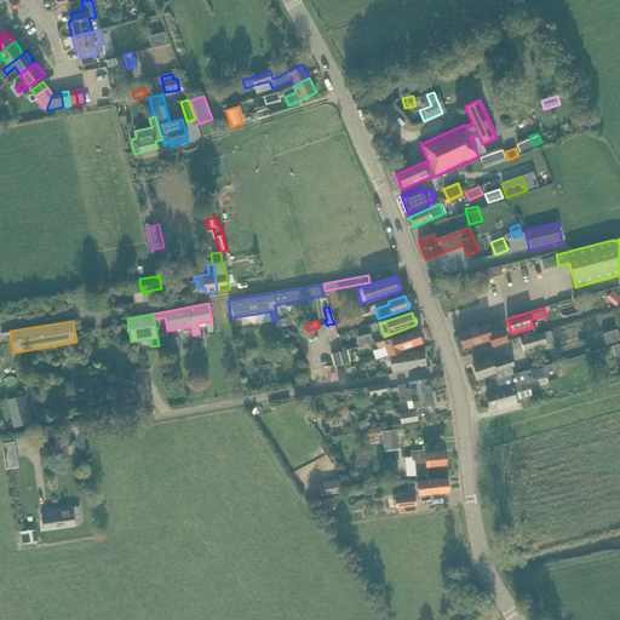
[(504,328),(500,329),(488,334),(484,326),(460,333),(464,346),(489,338),(491,344),(492,348),(509,342),(504,328)]
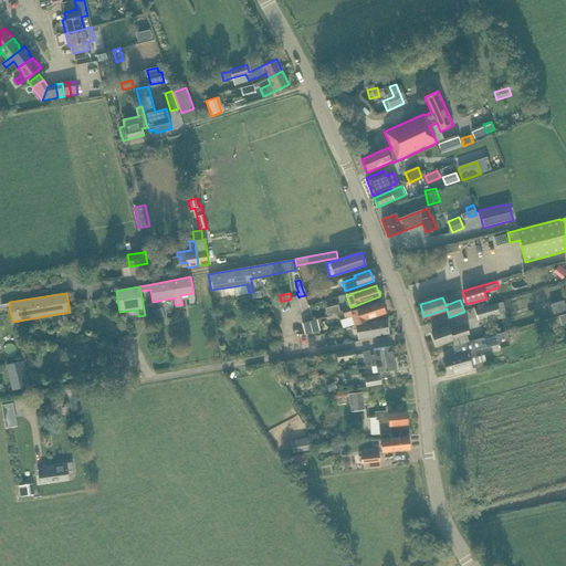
[(344,314),(348,326),(366,320),(365,318),(385,312),(381,301),(344,314)]
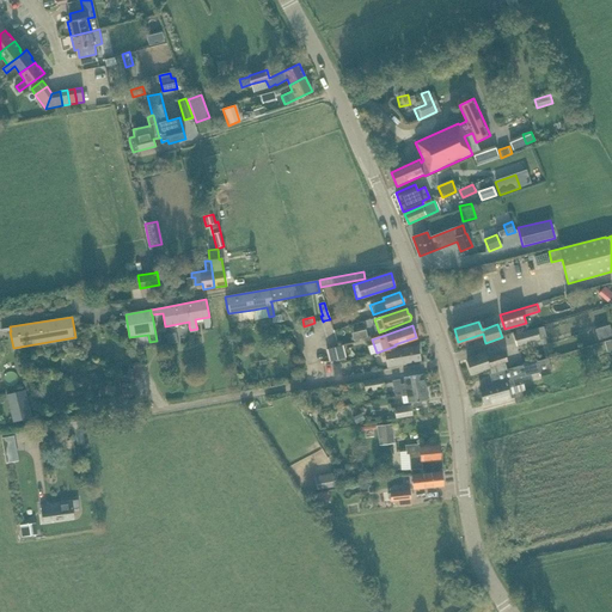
[(598,340),(611,335),(609,325),(594,330),(598,340)]
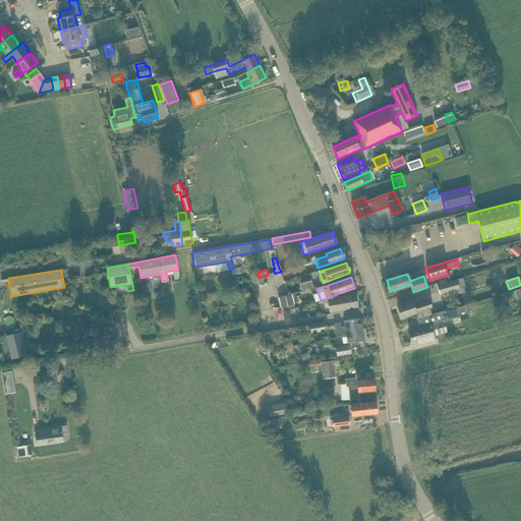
[(437,285),(440,294),(464,287),(461,278),(437,285)]
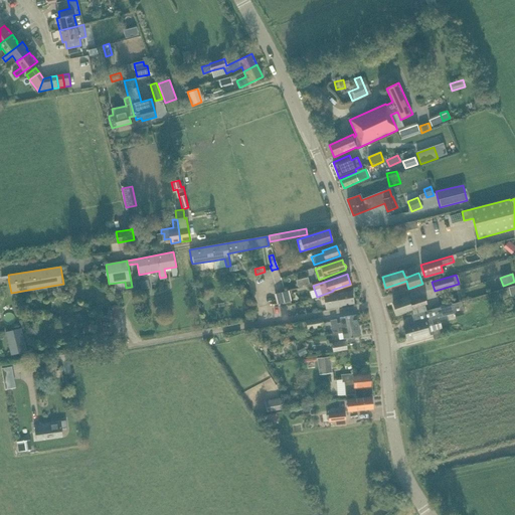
[(297,287),(309,284),(308,278),(296,281),(297,287)]
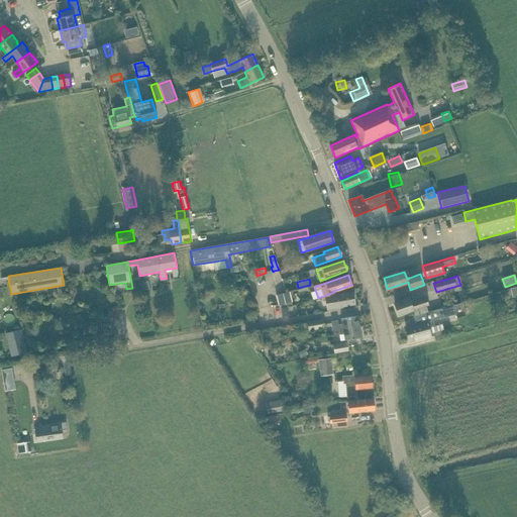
[(148,281),(140,282),(141,290),(149,289),(148,281)]
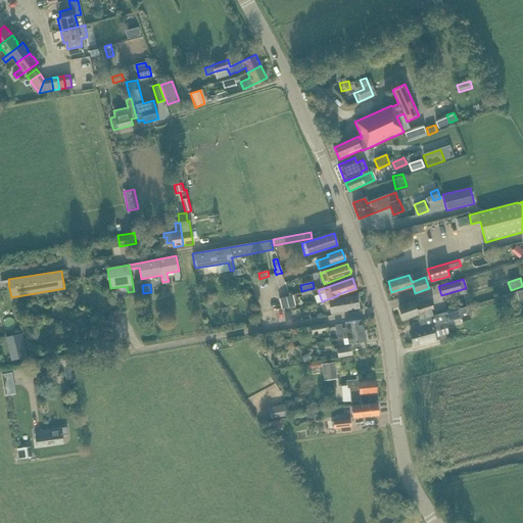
[(281,307),(295,305),(293,295),(279,298),(281,307)]
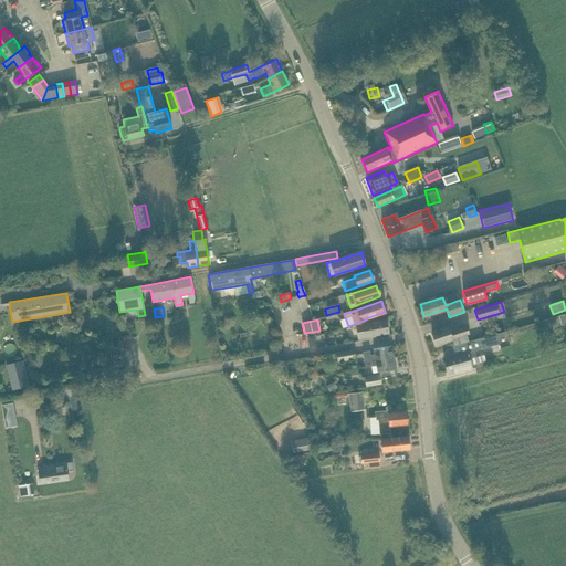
[(358,338),(388,333),(386,322),(356,326),(358,338)]
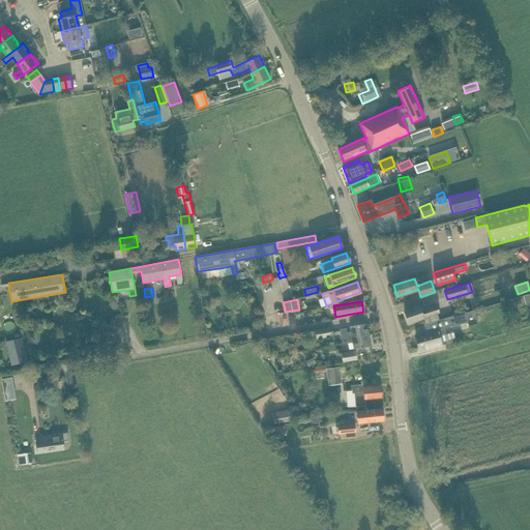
[(437,314),(439,313),(437,305),(421,311),(419,305),(404,311),(408,324),(422,320),(423,324),(439,320),(437,314)]
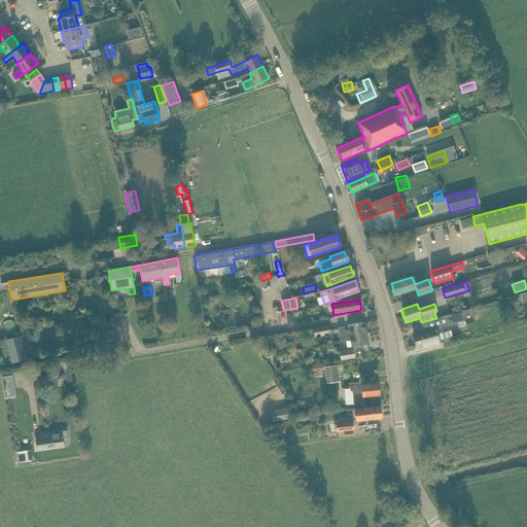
[(442,326),(464,320),(465,324),(475,321),(471,308),(436,318),(421,322),(424,330),(413,334),(417,349),(440,343),(436,335),(444,332),(442,326)]
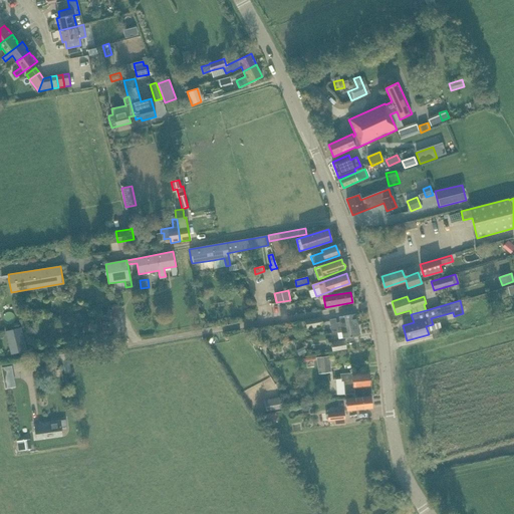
[(276,315),(272,302),(265,304),(268,317),(276,315)]
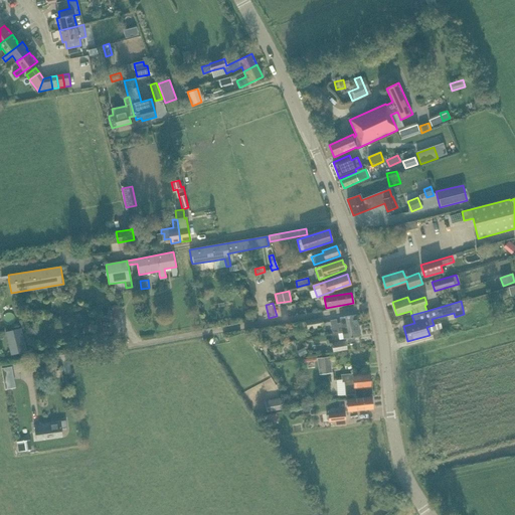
[(341,327),(357,324),(356,315),(339,318),(340,323),(337,324),(336,320),(330,321),(331,329),(341,327)]
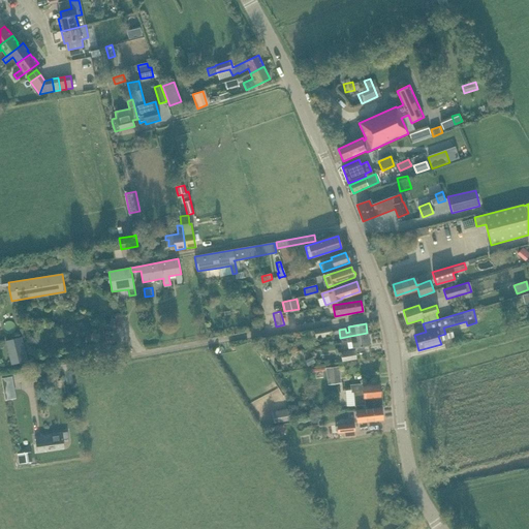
[(332,335),(331,327),(314,330),(315,338),(332,335)]
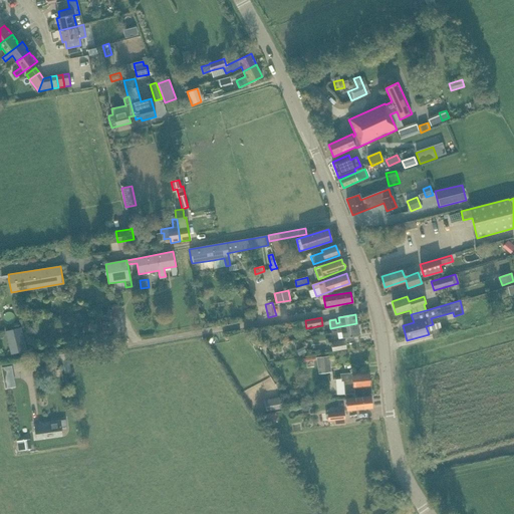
[(91,333),(91,322),(83,322),(83,333),(91,333)]
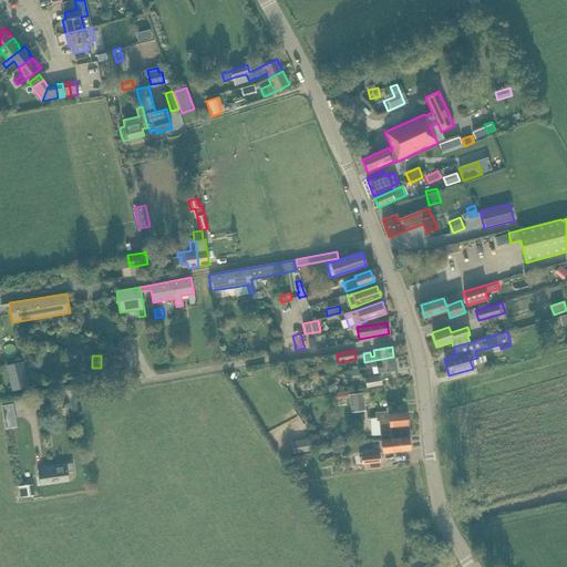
[(378,373),(397,370),(393,357),(375,360),(364,362),(366,368),(372,368),(372,373),(378,373)]
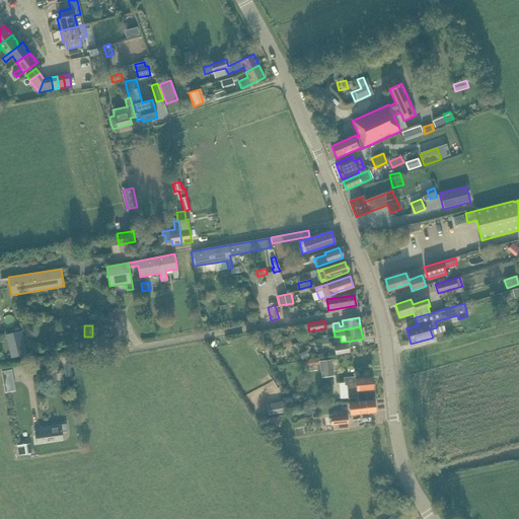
[(11,358),(19,356),(27,354),(23,338),(18,339),(16,331),(13,332),(6,334),(11,358)]
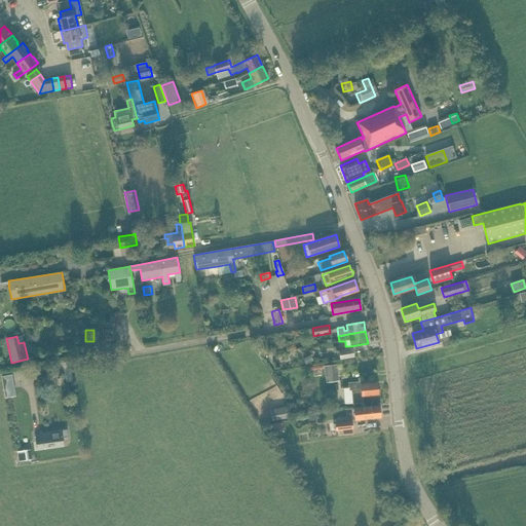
[(453,344),(452,342),(450,336),(440,338),(443,347),(453,344)]
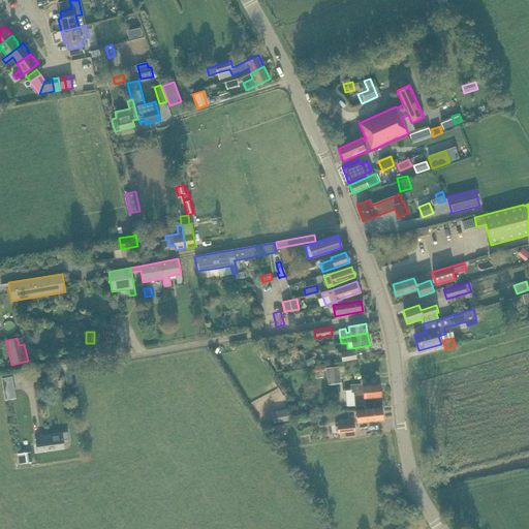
[(342,362),(356,360),(354,350),(340,353),(342,362)]
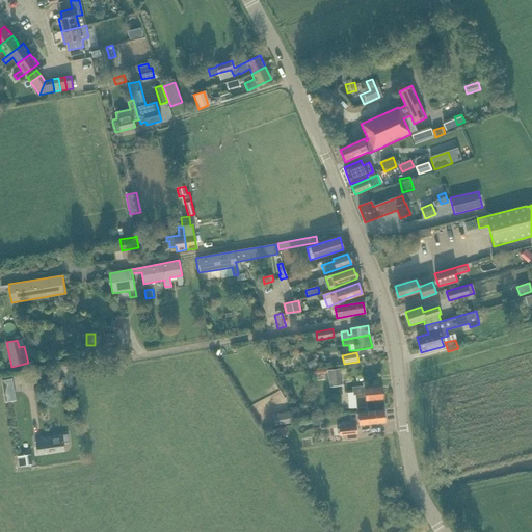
[(307,363),(310,369),(316,366),(313,360),(307,363)]
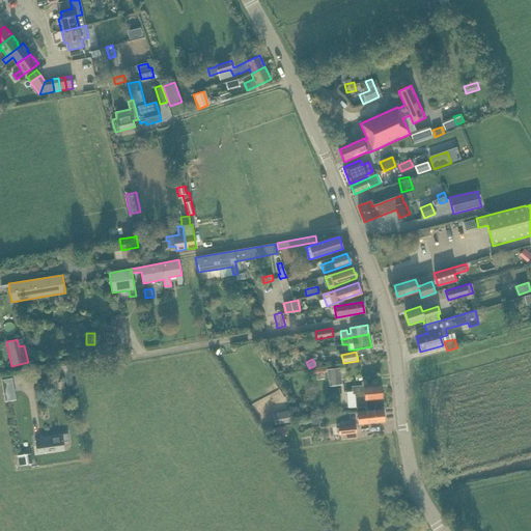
[(329,386),(339,385),(338,368),(327,369),(329,386)]
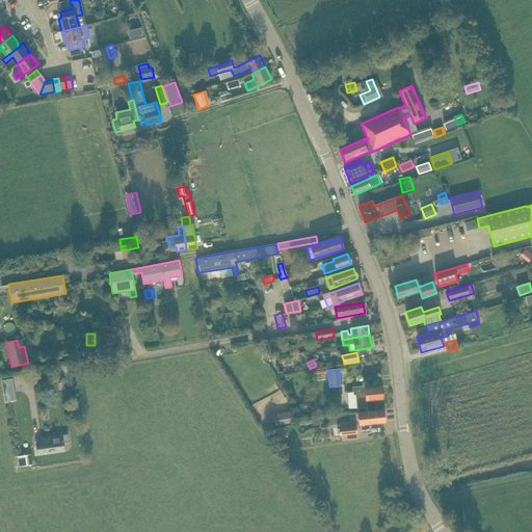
[(366,386),(351,387),(352,392),(352,396),(354,396),(355,408),(356,408),(367,407),(366,401),(382,400),(381,386),(366,388),(366,386)]
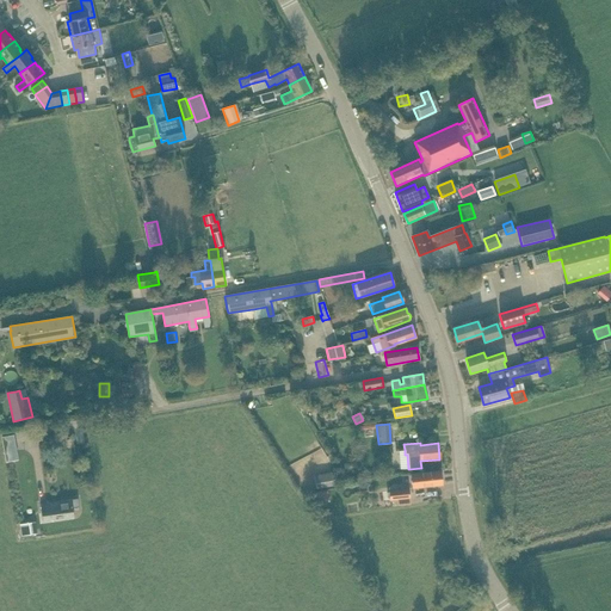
[(14,444),(4,446),(6,462),(18,460),(14,444)]
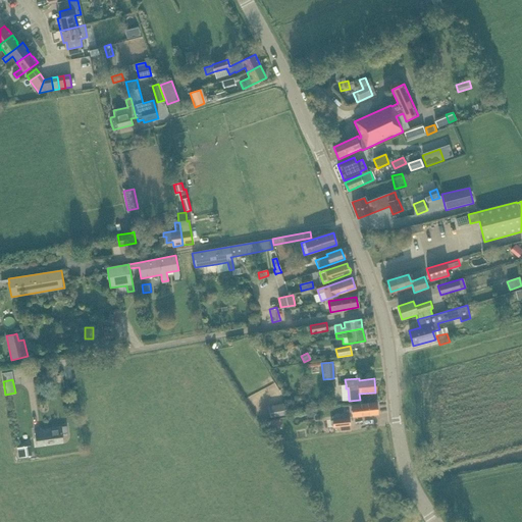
[(343,383),(335,383),(335,399),(344,399),(343,383)]
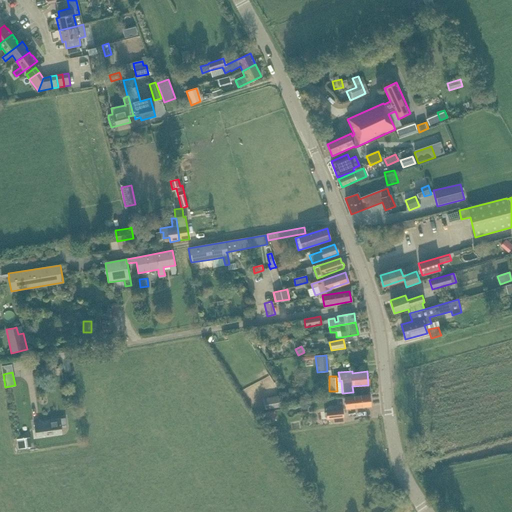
[(370,407),(369,397),(369,395),(344,397),(346,409),(355,408),(370,407)]
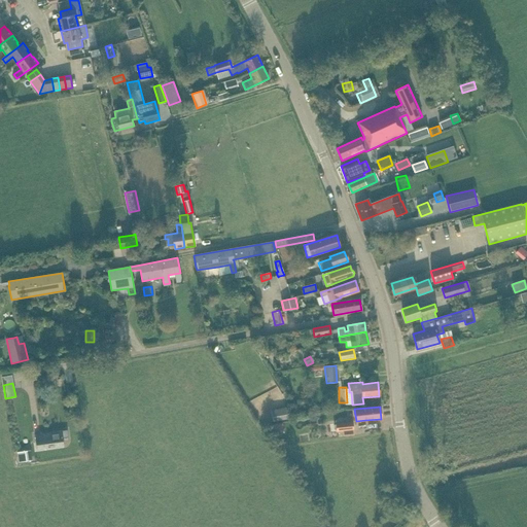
[(267,424),(270,432),(279,429),(277,421),(267,424)]
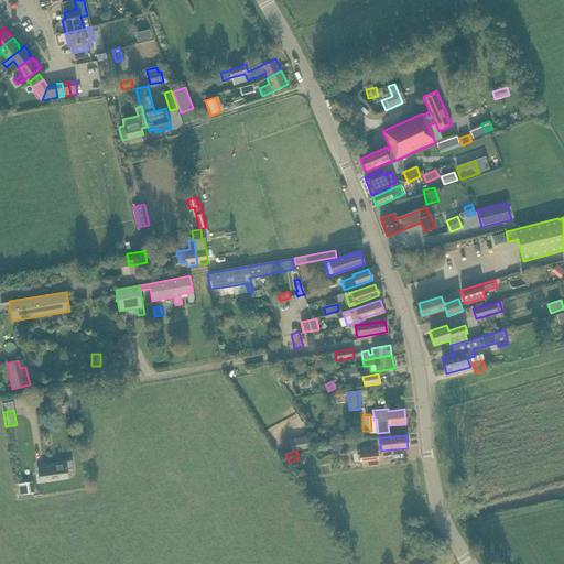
[(377,452),(353,454),(354,463),(360,463),(365,462),(366,462),(378,461),(377,452)]
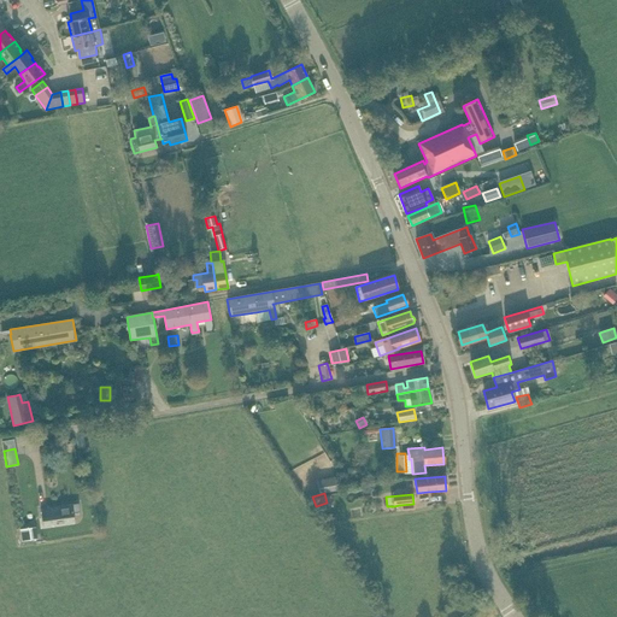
[(80,512),(78,505),(72,506),(72,505),(41,510),(43,527),(75,522),(74,513),(80,512)]
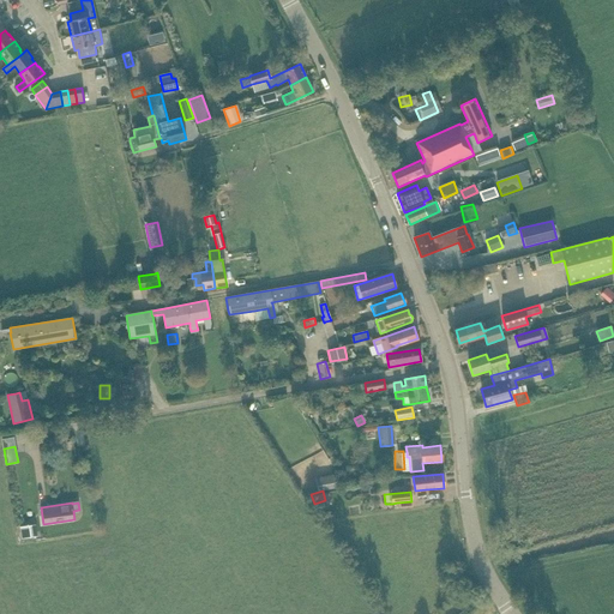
[(37,536),(35,524),(19,528),(22,539),(37,536)]
